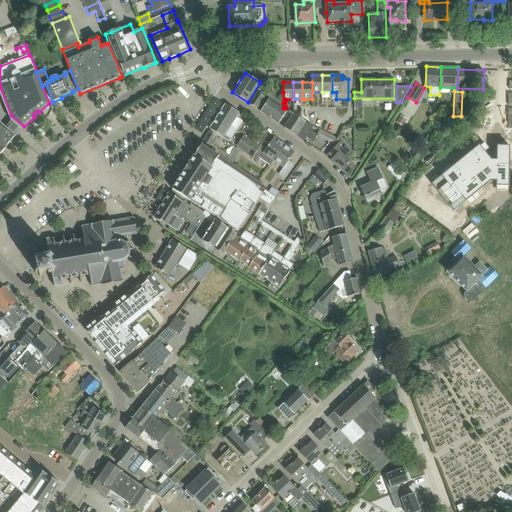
[(258,92),(249,104),(257,109),(265,97),(258,92)]
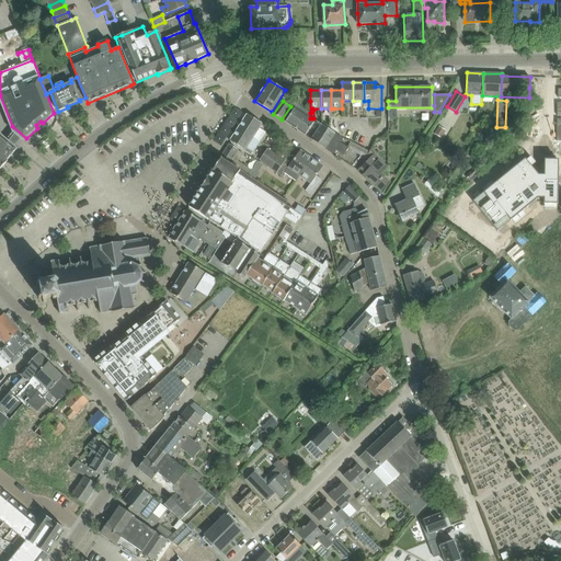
[(295,109),(286,122),(306,135),(315,122),(309,118),(295,109)]
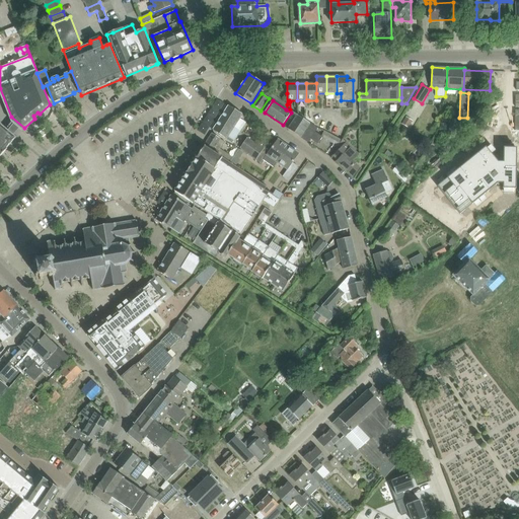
[(229,105),(213,131),(229,141),(231,139),(228,137),(242,114),(229,105)]
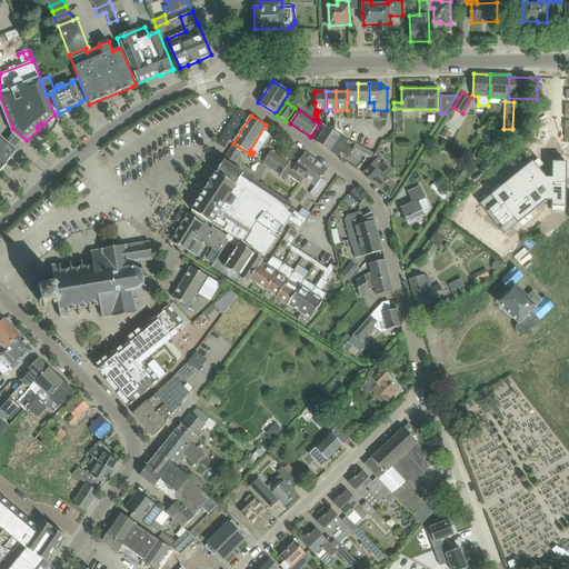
[(456,129),(448,123),(439,137),(448,141),(456,129)]
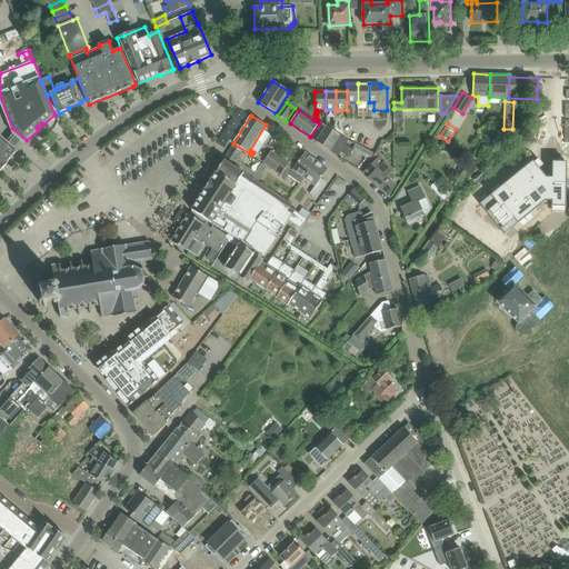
[(326,127),(316,141),(338,156),(340,152),(349,158),(353,150),(352,149),(346,145),(348,140),(340,135),(339,136),(326,127)]
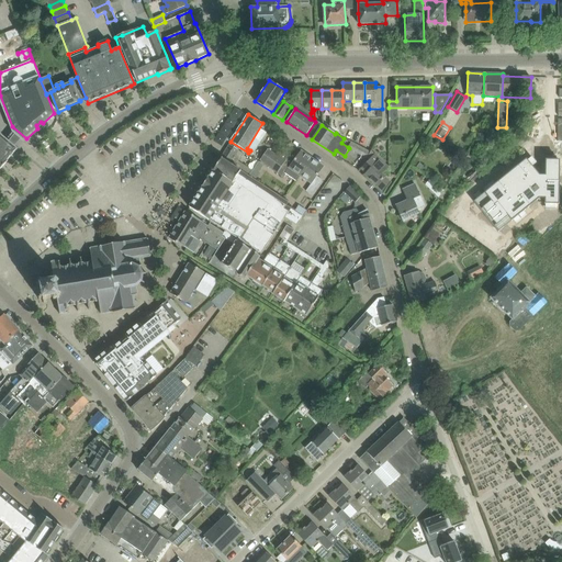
[(0,160),(12,146),(12,147),(13,146),(1,136),(0,133),(0,160)]
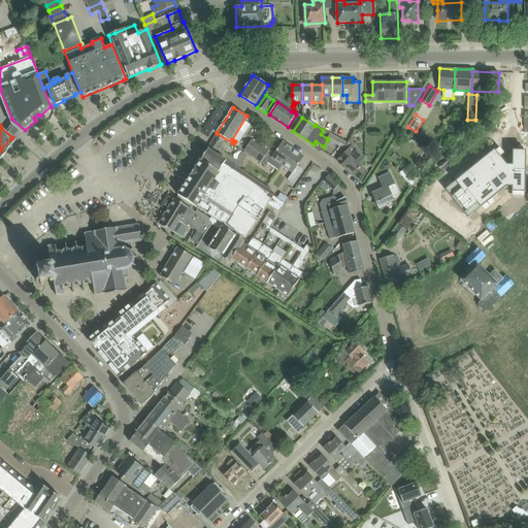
[(48,135),(44,131),(39,136),(41,138),(43,140),(48,135)]
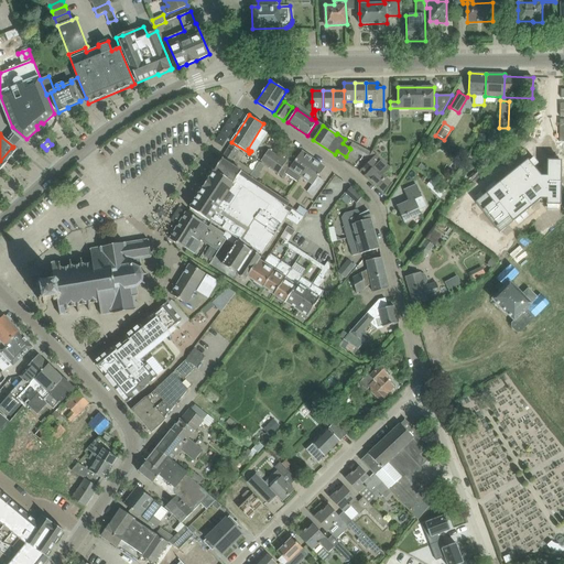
[(349,148),(350,149),(361,156),(360,159),(366,161),(365,163),(371,152),(353,142),(349,148)]
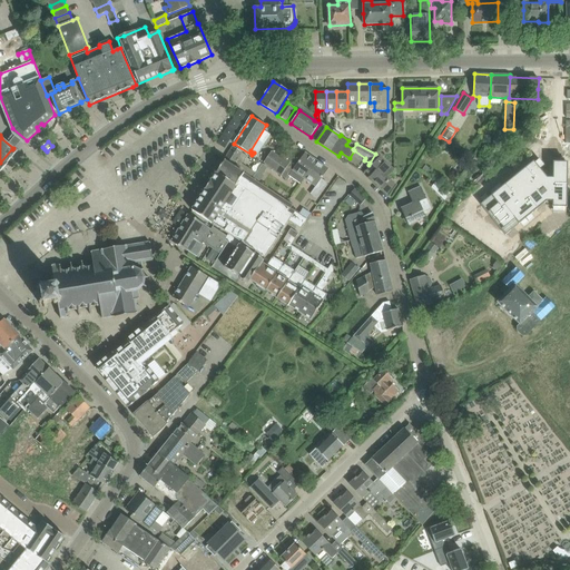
[(233,147),(224,160),(238,169),(247,156),(242,153),(233,147)]
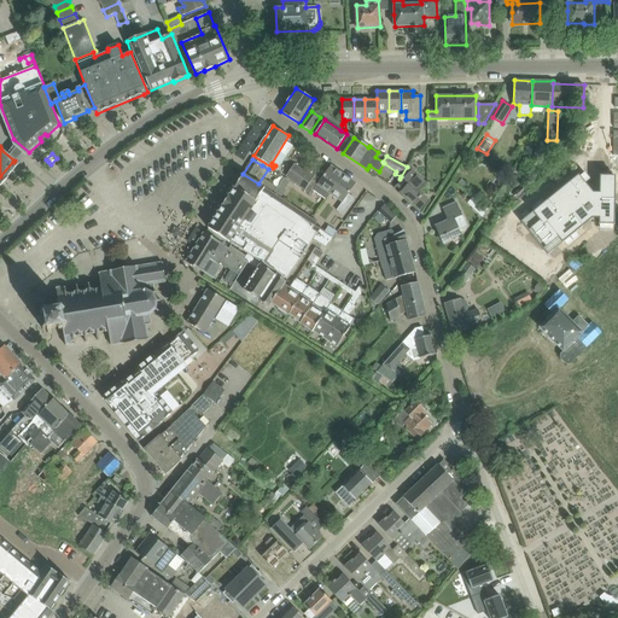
[(299,185),(304,188),(305,190),(304,191),(310,194),(313,191),(326,199),(330,193),(344,175),(331,165),(327,170),(314,161),(305,173),(308,174),(299,185)]
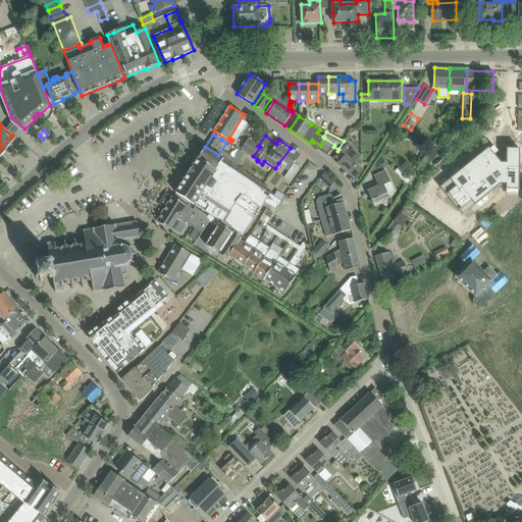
[(243,149),(253,156),(260,147),(258,146),(250,140),(243,149)]
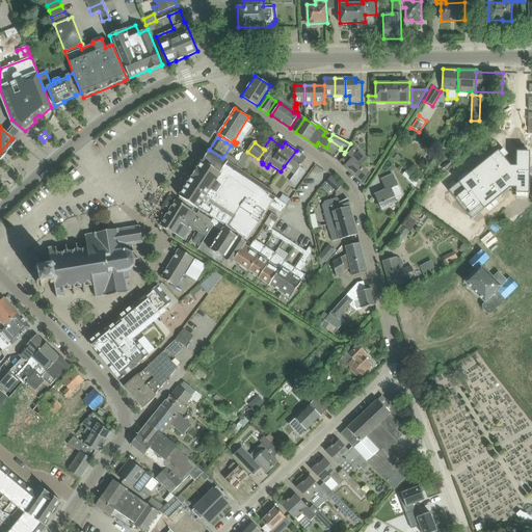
[(344,154),(342,159),(347,163),(344,166),(356,178),(356,177),(364,183),(371,173),(365,168),(362,165),(368,158),(354,145),(351,142),(350,143),(344,154)]
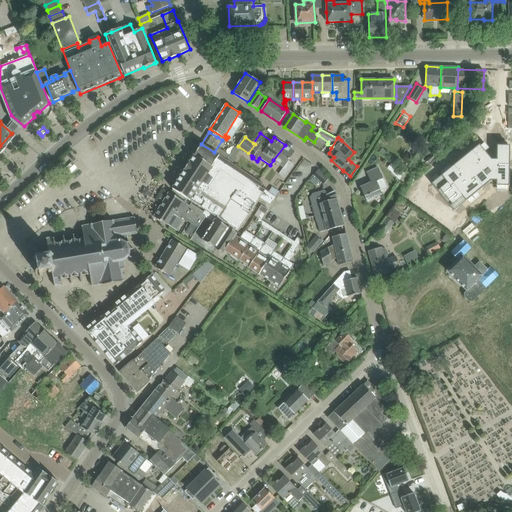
[(185,170),(173,189),(190,200),(206,210),(208,212),(216,218),(238,232),(253,209),(260,198),(271,206),(271,205),(276,197),(261,187),(263,184),(233,165),(237,158),(236,157),(240,150),(235,147),(226,161),(214,152),(201,144),(202,145),(194,156),(195,156),(190,163),(189,163),(187,166),(184,170),(185,170)]
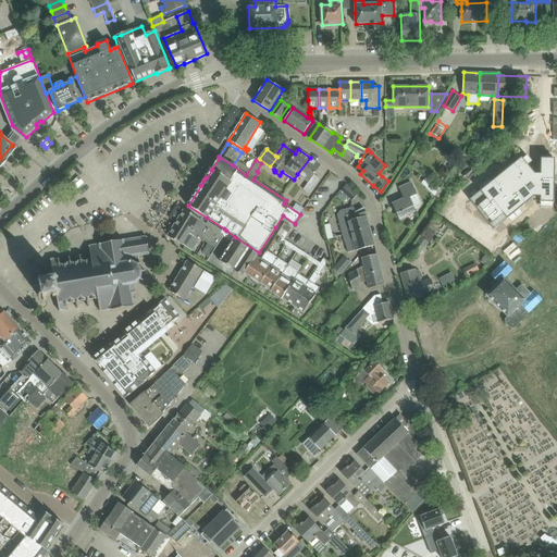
[(310,158),(297,174),(308,182),(304,189),(309,194),(320,178),(314,175),(321,165),(310,158)]
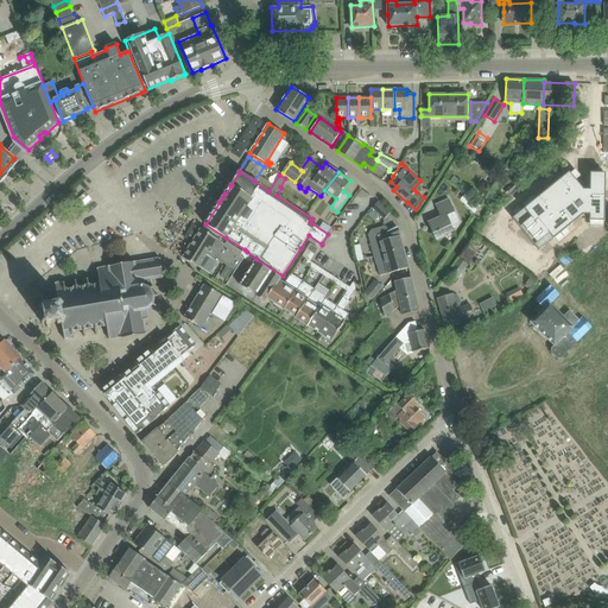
[(569,172),(512,219),(539,251),(583,215),(589,215),(589,221),(605,222),(606,173),(590,173),(589,190),(583,190),(569,172)]
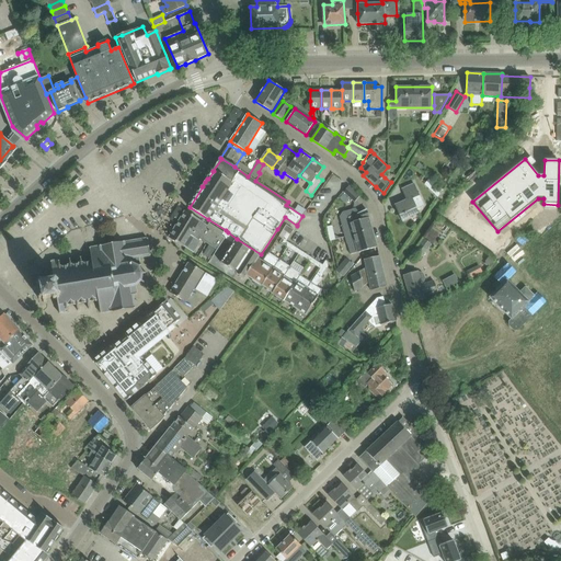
[(430,180),(425,184),(441,195),(444,190),(430,180)]
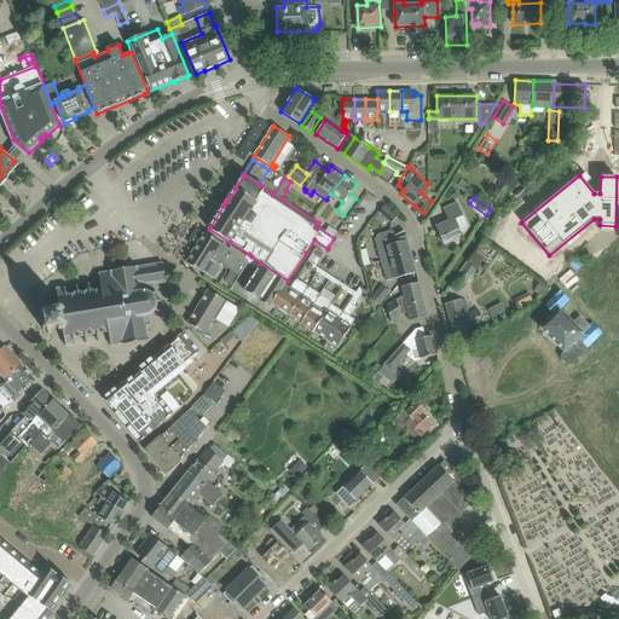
[(457,202),(455,203),(444,208),(449,220),(435,226),(444,244),(462,236),(460,230),(458,225),(466,221),(457,202)]
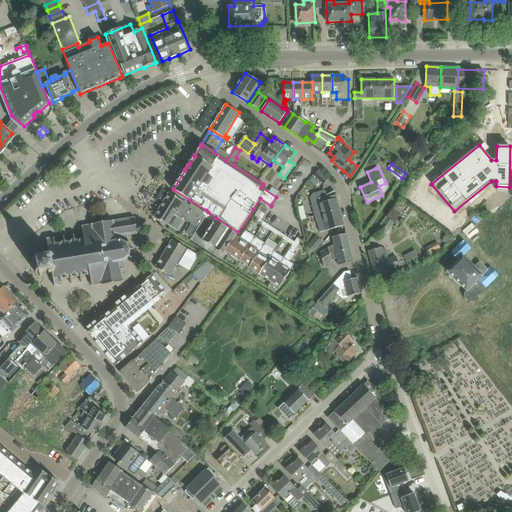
[(319,170),(314,176),(322,187),(329,182),(319,170)]
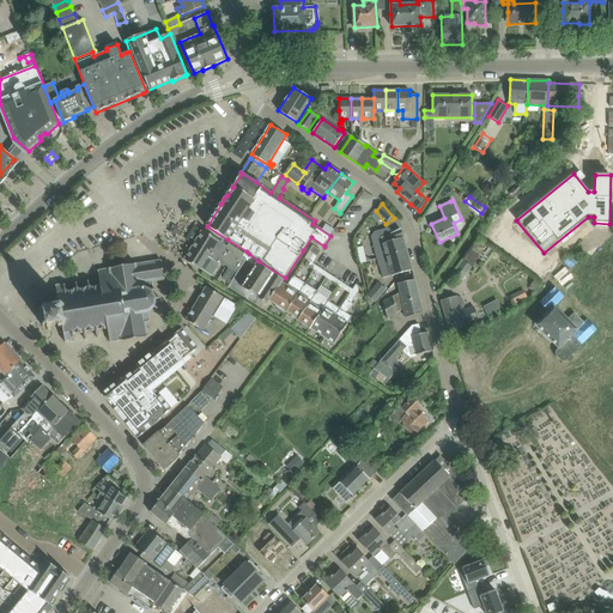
[(407,249),(401,229),(392,234),(387,229),(375,232),(370,240),(376,259),(407,249)]
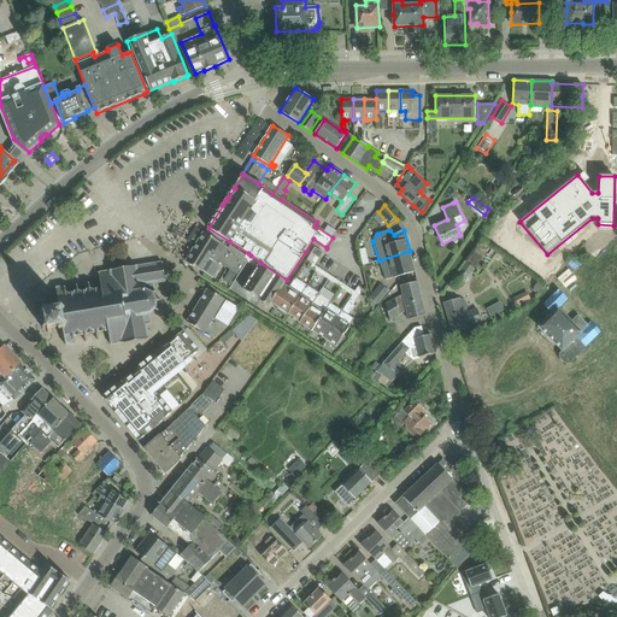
[(204,233),(186,262),(203,271),(212,278),(221,264),(239,275),(236,277),(238,277),(247,263),(251,256),(248,253),(246,256),(238,251),(230,246),(229,248),(221,242),(204,233)]
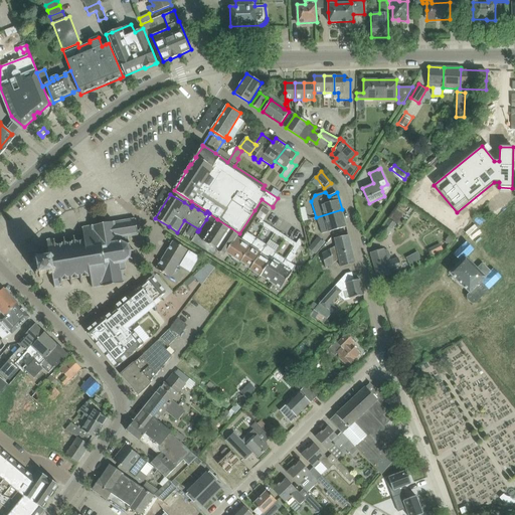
[(260,211),(263,213),(267,216),(270,211),(263,206),(260,211)]
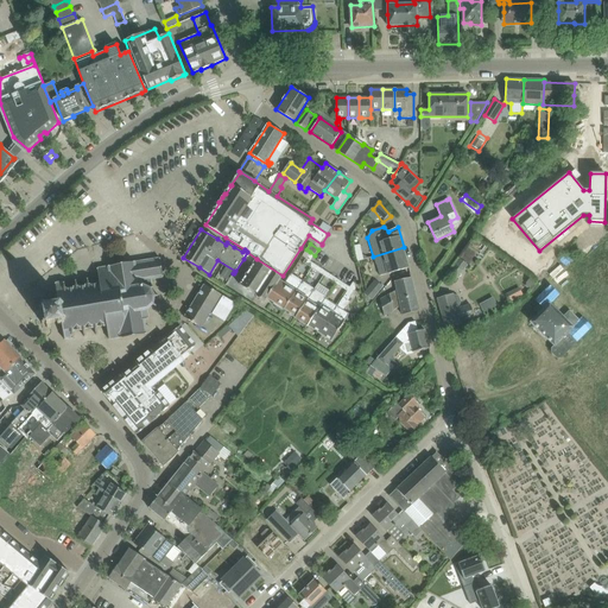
[(409,267),(404,247),(373,257),(378,274),(380,276),(387,273),(388,273),(409,267)]
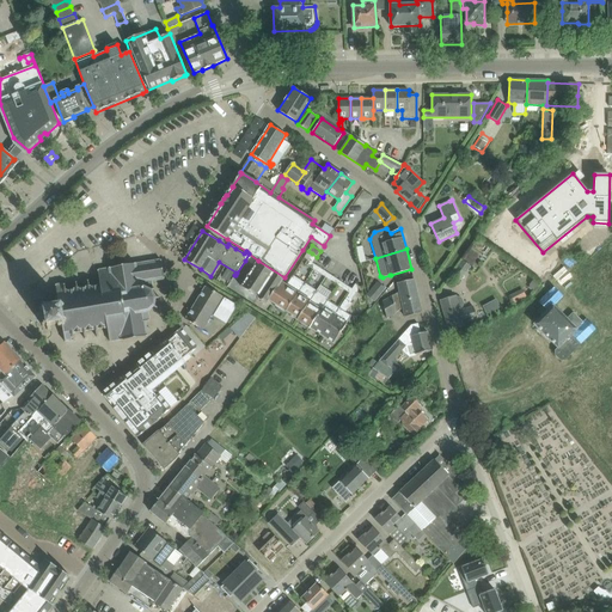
[(255,267),(242,287),(258,298),(258,299),(267,305),(269,300),(281,282),(283,279),(257,263),(257,262),(258,261),(249,254),(245,261),(255,267)]
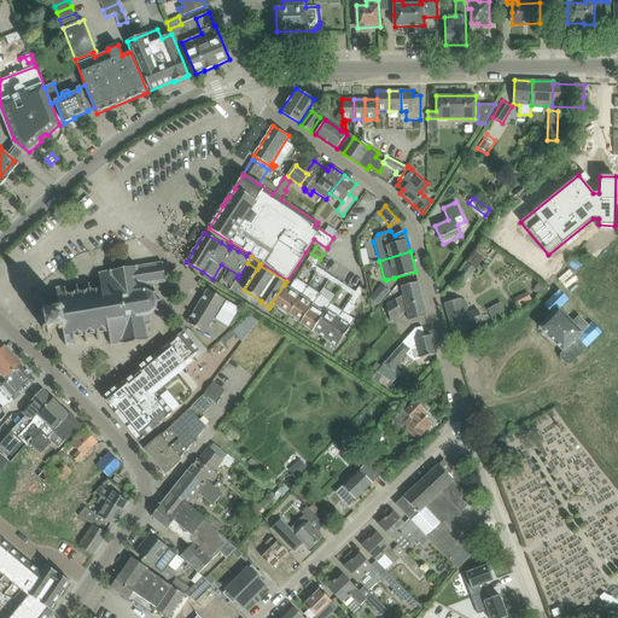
[(573,260),(569,263),(575,269),(579,264),(573,260)]
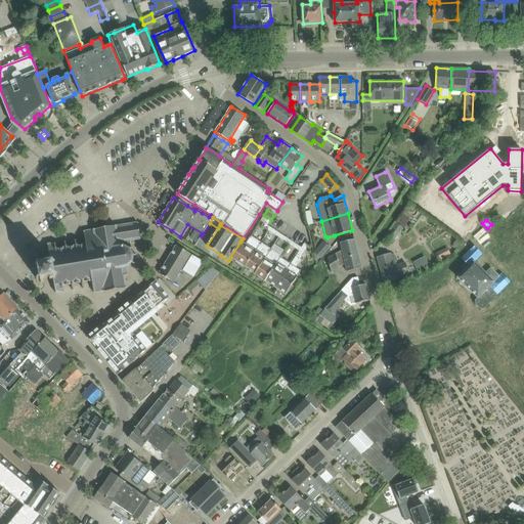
[(76,241),(75,241),(76,246),(67,248),(66,242),(64,242),(66,248),(56,250),(55,243),(47,245),(50,261),(41,262),(40,259),(37,259),(37,263),(34,263),(34,267),(38,266),(39,275),(36,275),(36,279),(40,279),(40,282),(44,281),(43,278),(48,277),(50,280),(53,280),(55,293),(63,292),(62,286),(72,285),(73,291),(74,290),(73,285),(82,282),(83,289),(84,289),(83,282),(92,280),(94,293),(104,291),(104,292),(126,288),(125,281),(127,280),(125,280),(125,275),(128,275),(127,267),(132,263),(134,264),(135,263),(132,262),(133,256),(136,255),(133,255),(130,250),(132,247),(131,247),(130,241),(140,238),(138,223),(117,226),(116,226),(94,229),(94,230),(84,232),(86,245),(77,246),(76,241)]
